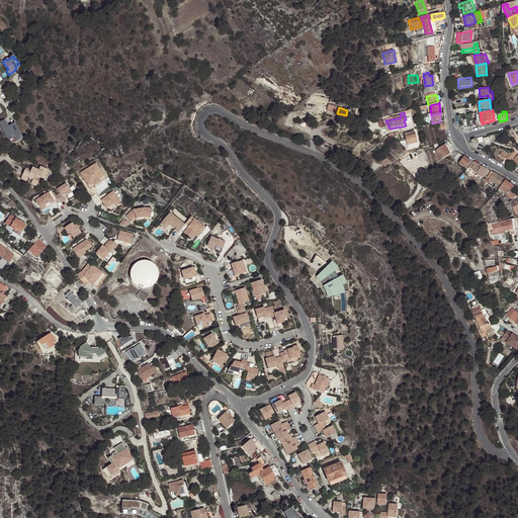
[(5,119),(0,121),(0,124),(8,141),(14,137),(16,142),(23,139),(15,123),(9,126),(5,119)]
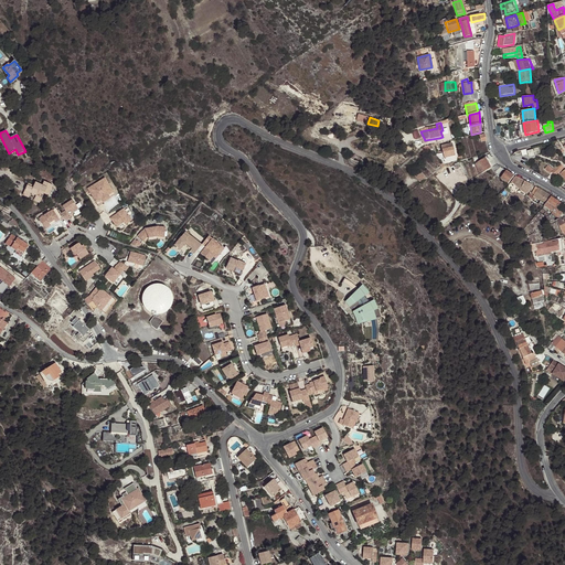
[(440,161),(455,157),(450,142),(439,146),(441,151),(438,151),(438,150),(436,151),(437,157),(440,161)]
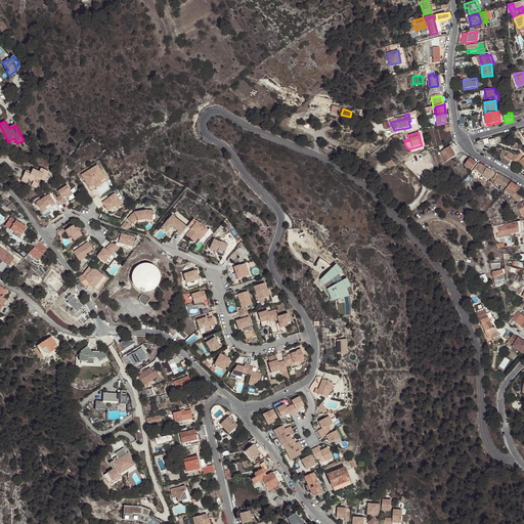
[(450,147),(455,157),(461,153),(457,148),(454,143),(450,146),(450,147)]
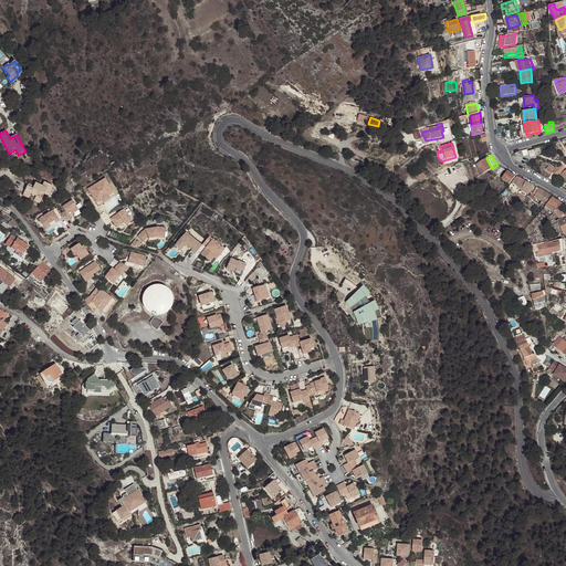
[(477,165),(480,176),(492,169),(486,159),(477,165)]
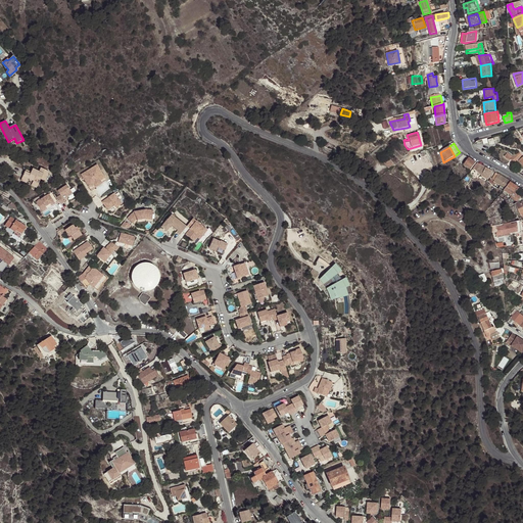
[(460,152),(455,156),(462,162),(466,156),(460,152)]
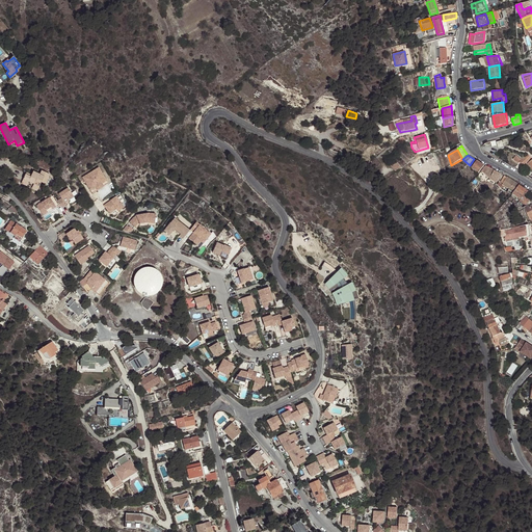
[(531,159),(528,155),(522,160),(516,156),(513,159),(517,163),(520,161),(525,166),(527,164),(531,168),(531,159)]
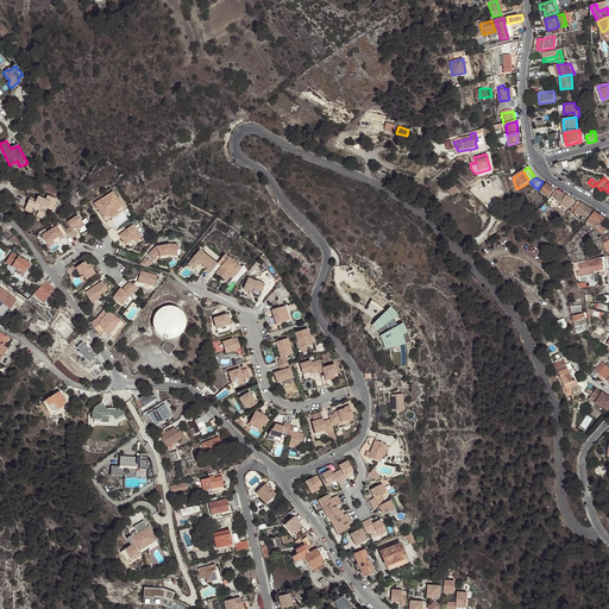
[(541,192),(546,199),(554,189),(546,184),(541,192)]
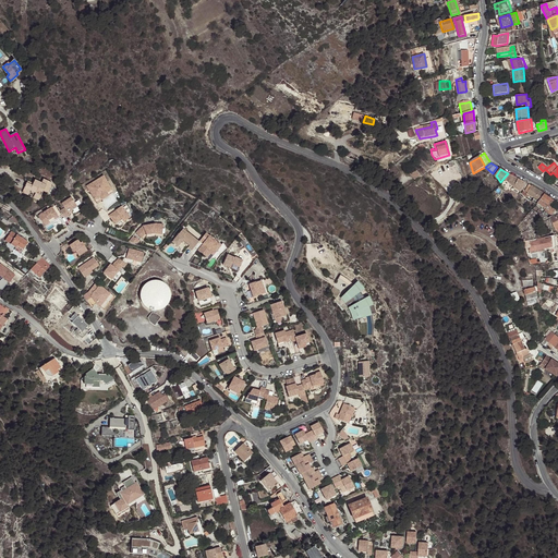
[(517,178),(509,174),(500,183),(520,192),(522,190),(525,183),(518,179),(517,178)]
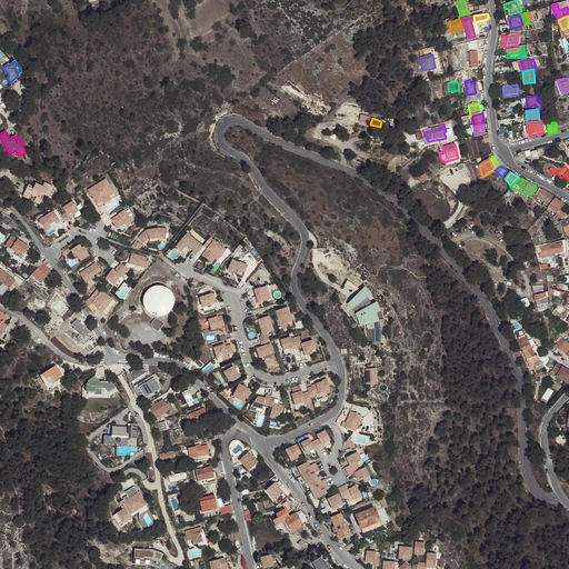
[(93,195),(92,196),(99,208),(105,203),(103,201),(113,193),(106,180),(90,189),(93,195)]
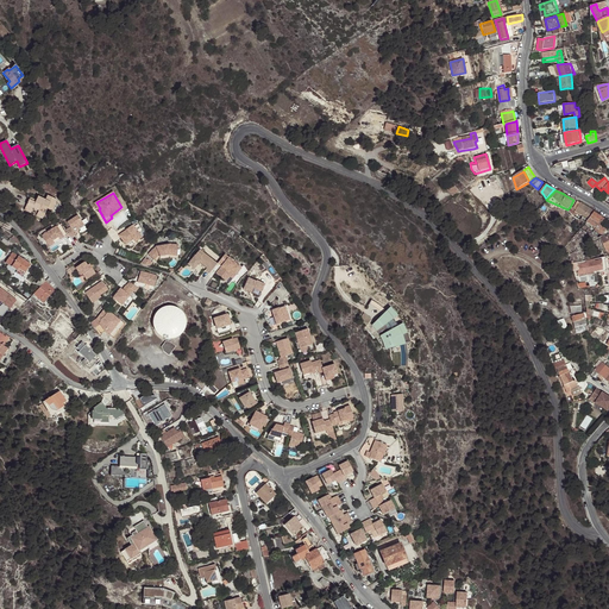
[(41,211),(46,213),(49,208),(54,211),(58,199),(49,195),(46,200),(39,196),(38,200),(37,202),(30,200),(25,209),(32,213),(35,207),(41,211)]
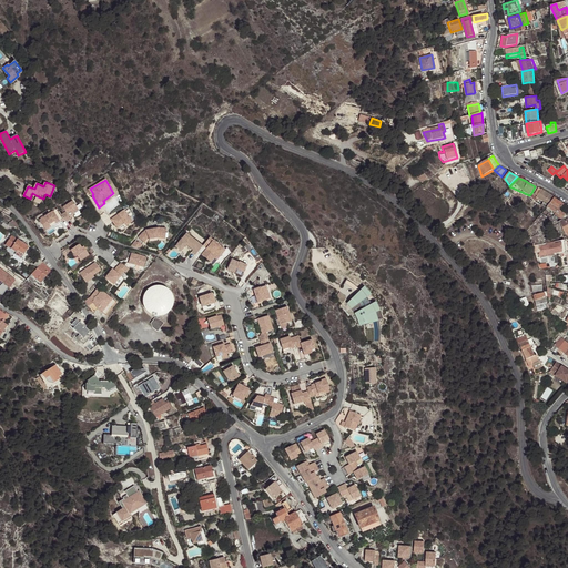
[(536,198),(548,204),(554,196),(543,190),(541,189),(537,195),(536,198)]
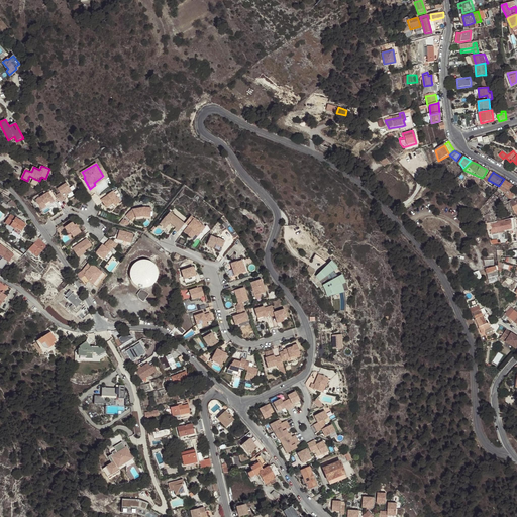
[(105,179),(103,176),(94,183),(95,185),(105,179)]
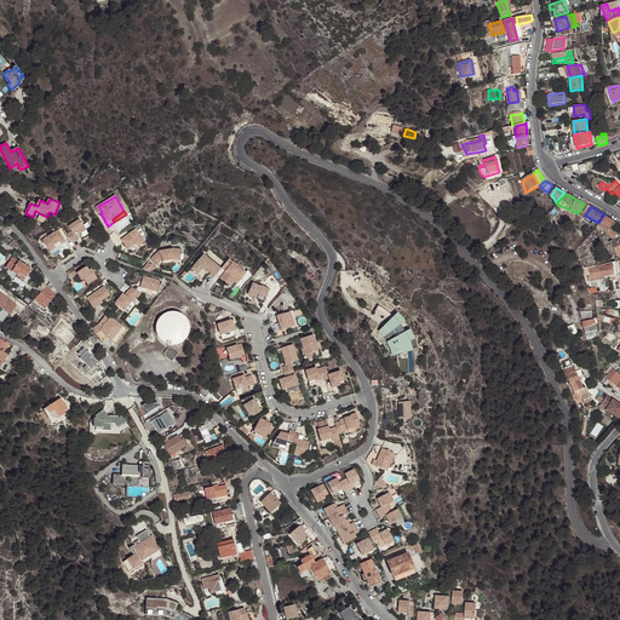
[(604,217),(597,227),(614,241),(619,237),(610,230),(615,223),(604,217)]
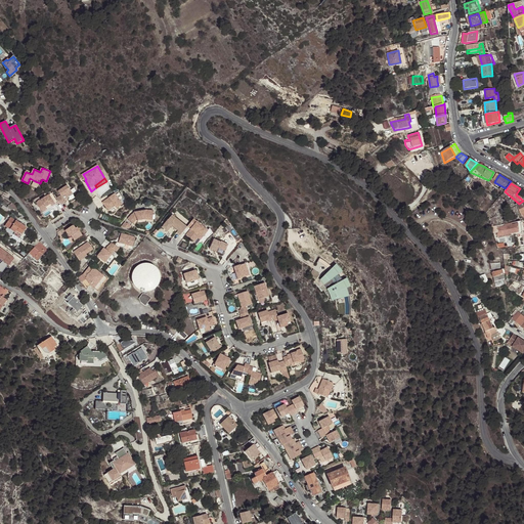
[(67,185),(57,191),(60,195),(56,199),(59,202),(61,205),(64,203),(62,200),(72,193),(67,185)]
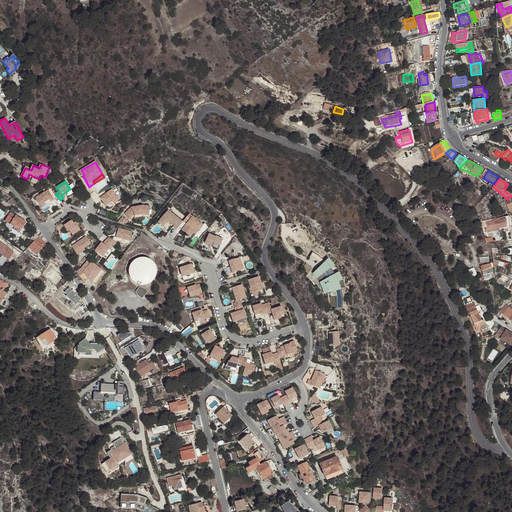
[(111,202),(113,204),(118,201),(111,190),(99,198),(105,206),(109,203),(111,202)]
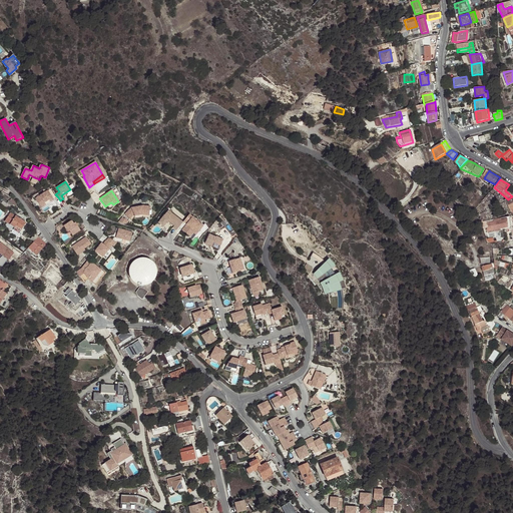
[(35,199),(40,206),(49,201),(50,203),(54,200),(50,194),(48,191),(35,199)]
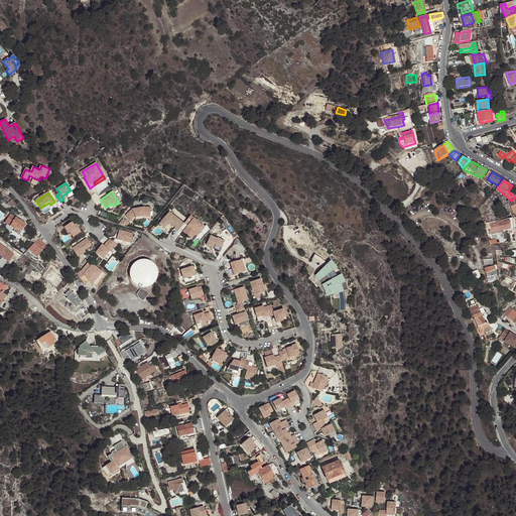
[(10,203),(14,206),(18,209),(20,206),(12,200),(10,203)]
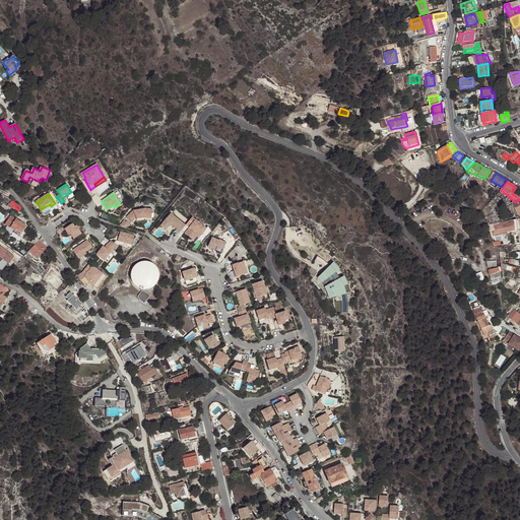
[(144,215),(150,216),(151,209),(144,208),(133,211),(131,213),(130,213),(126,217),(132,221),(135,217),(144,215)]
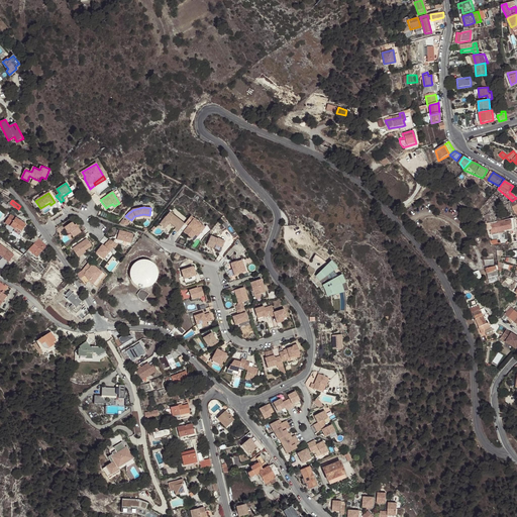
[(180,228),(184,223),(169,211),(159,223),(164,227),(169,221),(172,221),(177,225),(174,228),(177,231),(180,228)]
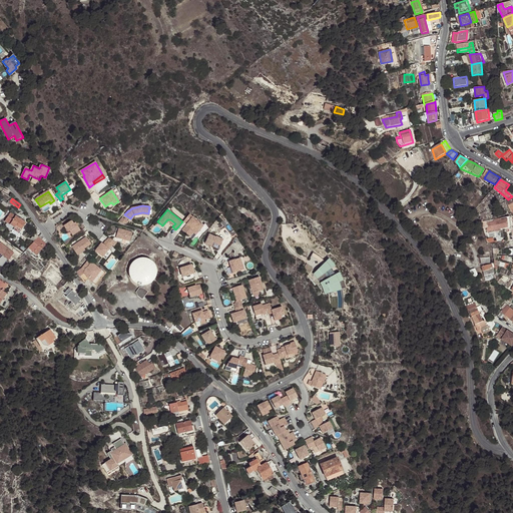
[(16,227),(22,231),(27,224),(11,213),(5,222),(8,224),(15,229),(16,227)]
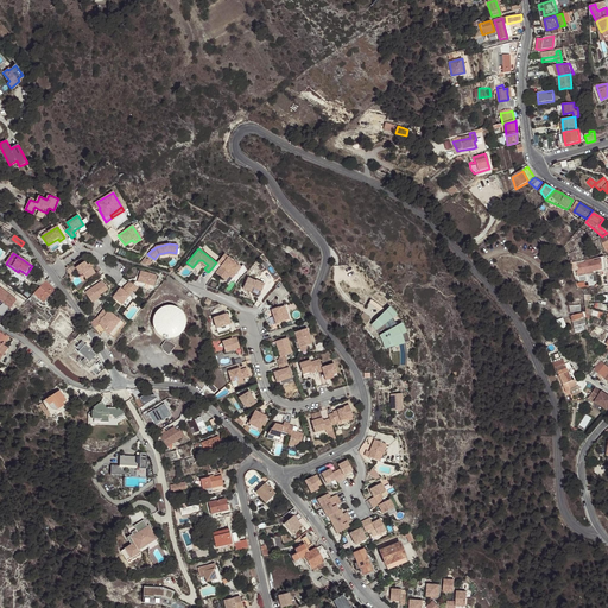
[(241,267),(225,253),(219,261),(222,264),(215,272),(223,279),(227,274),(226,273),(228,271),(232,274),(234,271),(236,272),(241,267)]
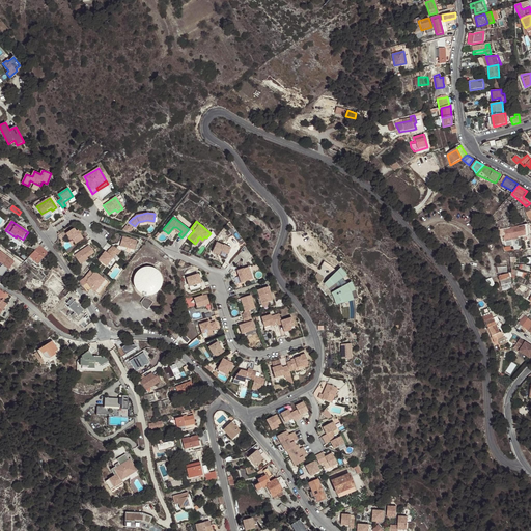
[(525,235),(524,228),(503,232),(504,240),(518,238),(525,235)]
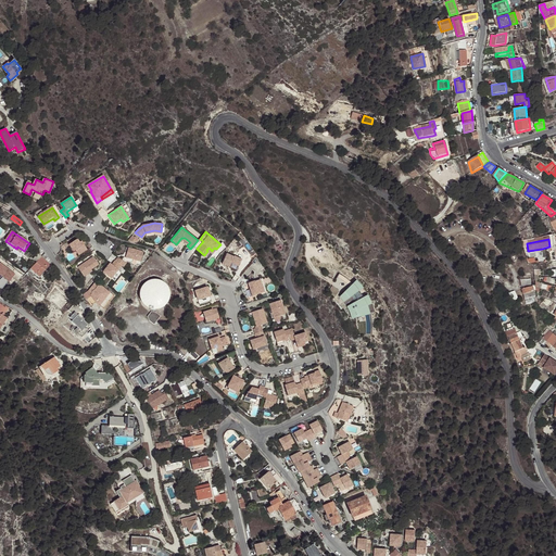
[(76,241),(68,245),(74,253),(75,252),(79,256),(87,250),(81,242),(79,243),(78,241),(76,241)]
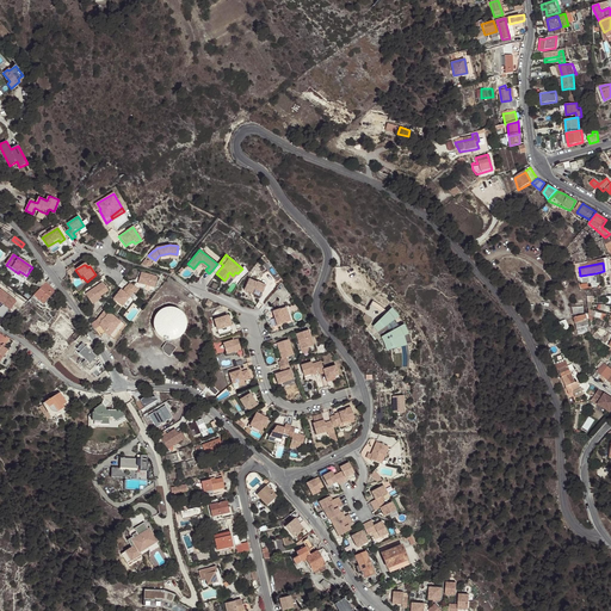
[(140,272),(137,283),(154,289),(156,277),(140,272)]
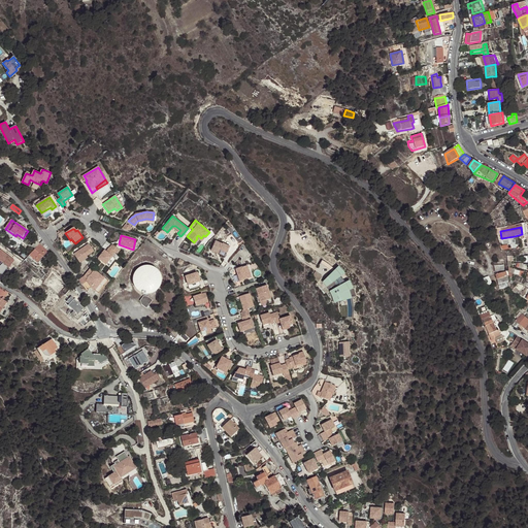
[(197,238),(194,242),(195,243),(199,239),(201,241),(205,236),(203,235),(201,238),(198,235),(196,237),(197,238)]
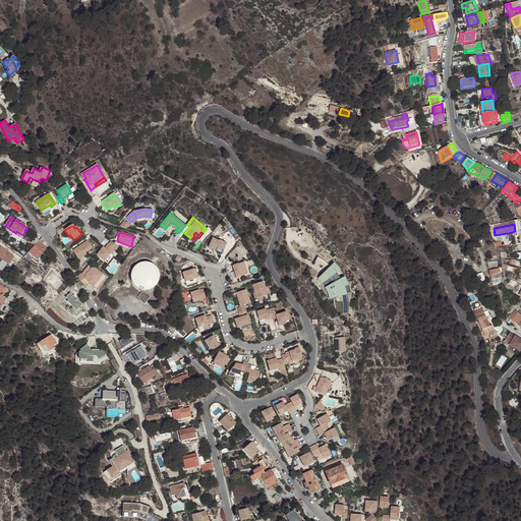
[(224,249),(227,243),(219,239),(219,240),(212,237),(208,246),(214,249),(215,245),(217,246),(224,249)]
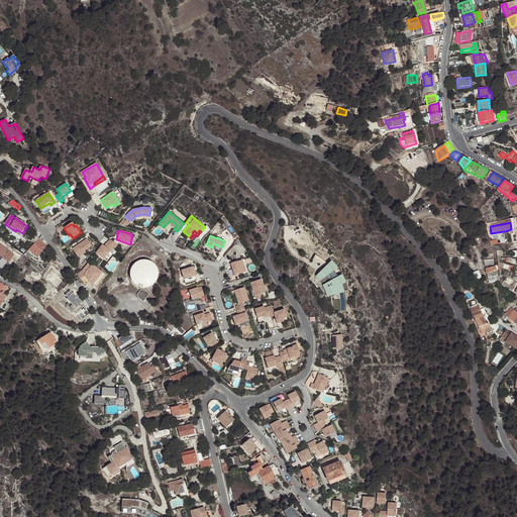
[(28,250),(27,251),(36,259),(48,246),(41,236),(39,239),(37,241),(34,244),(31,247),(28,250)]
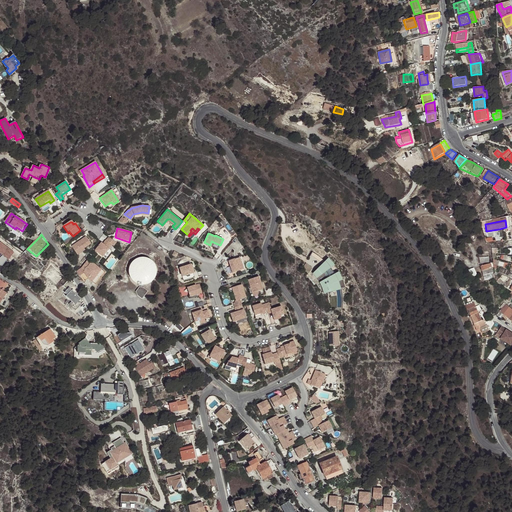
[(37,239),(39,237),(35,234),(30,239),(34,242),(37,239)]
